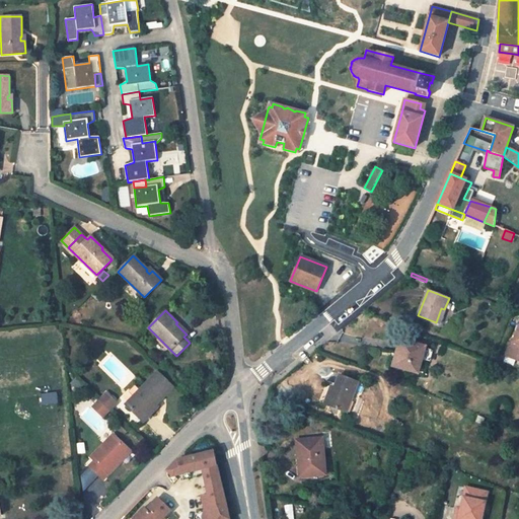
[(518,325),(513,342),(511,341),(507,351),(516,355),(515,360),(518,361),(518,325)]
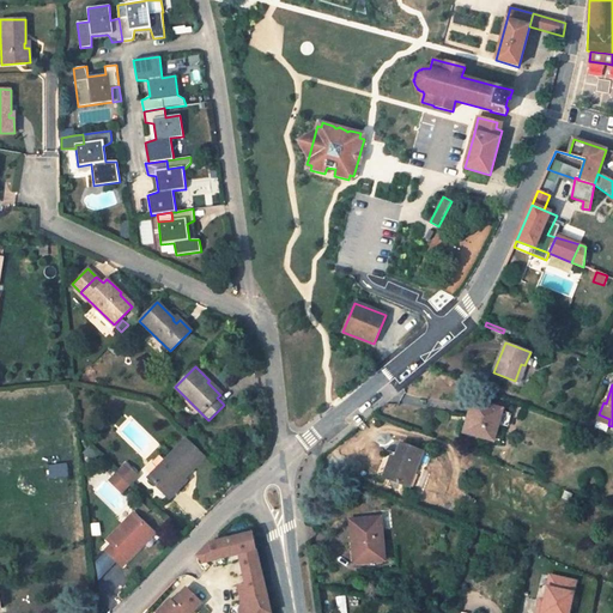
[(502,410),(473,401),(469,416),(473,417),(468,432),(492,439),(502,410)]
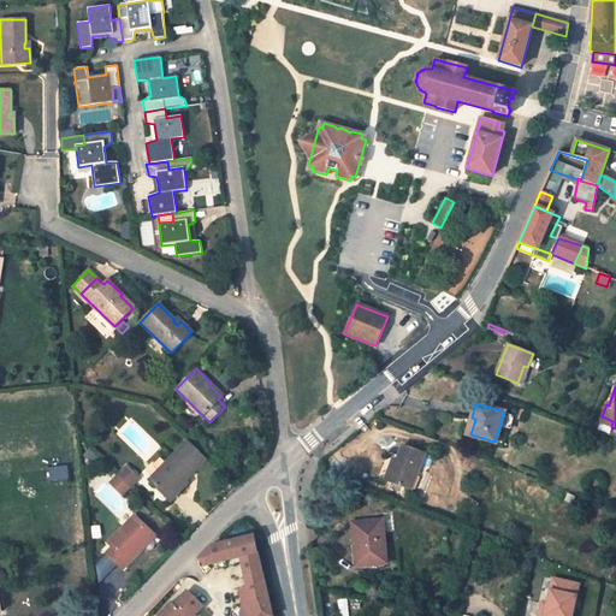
[(612,421),(602,416),(599,422),(611,427),(612,421)]
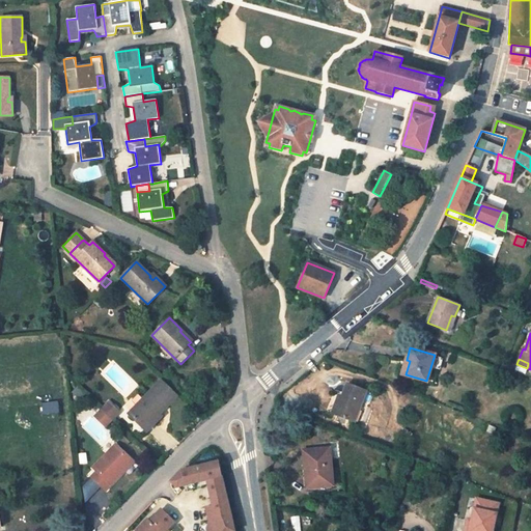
[(177,397),(161,381),(129,414),(146,431),(156,423),(151,420),(158,414),(159,415),(177,397)]
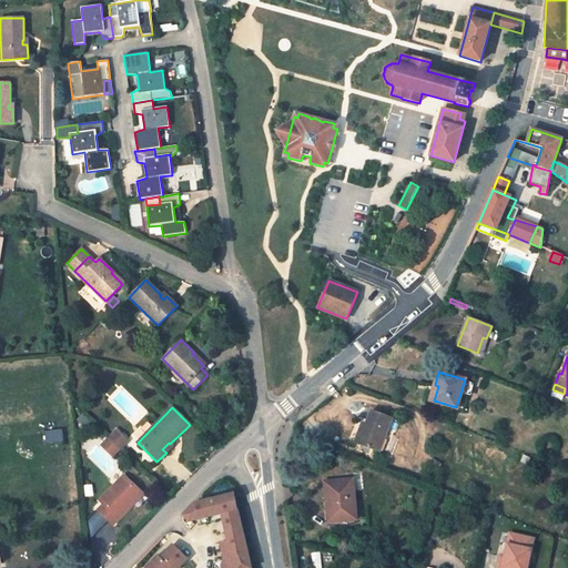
[(392,418),(371,411),(365,424),(364,427),(361,426),(355,442),(376,450),(381,437),(384,438),(392,418)]
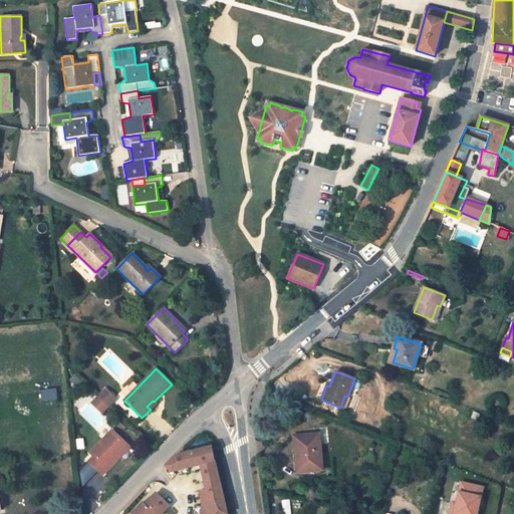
[(75,375),(70,380),(77,387),(82,382),(75,375)]
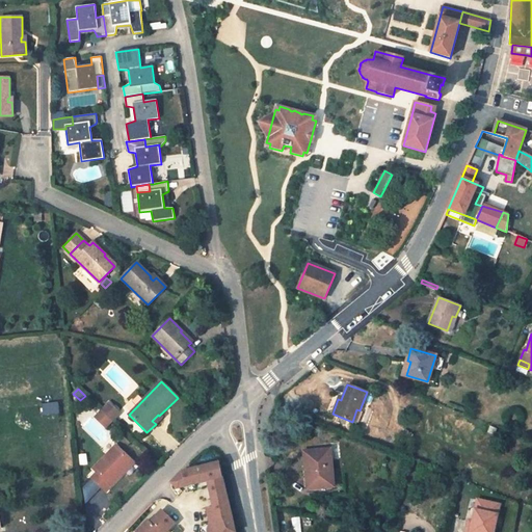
[(95,418),(106,427),(112,421),(102,410),(95,418)]
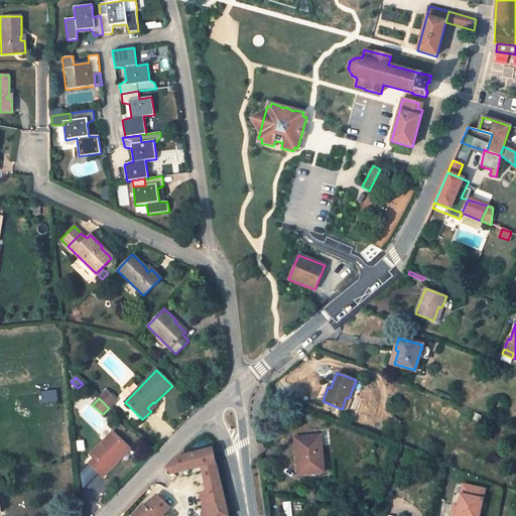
[(154,403),(153,402),(147,408),(151,411),(156,405),(154,403)]
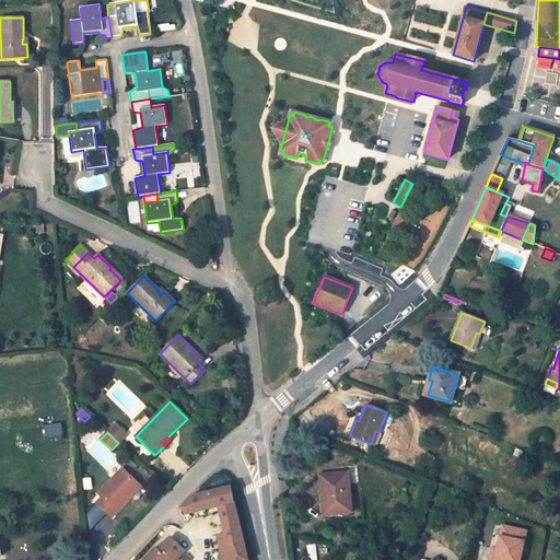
[(523,451),(515,448),(513,455),(521,457),(523,451)]
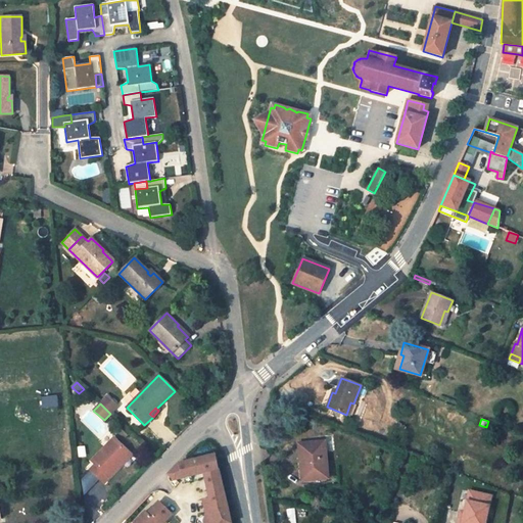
[(90,470),(103,483),(121,466),(120,464),(130,454),(114,438),(92,461),(96,465),(90,470)]
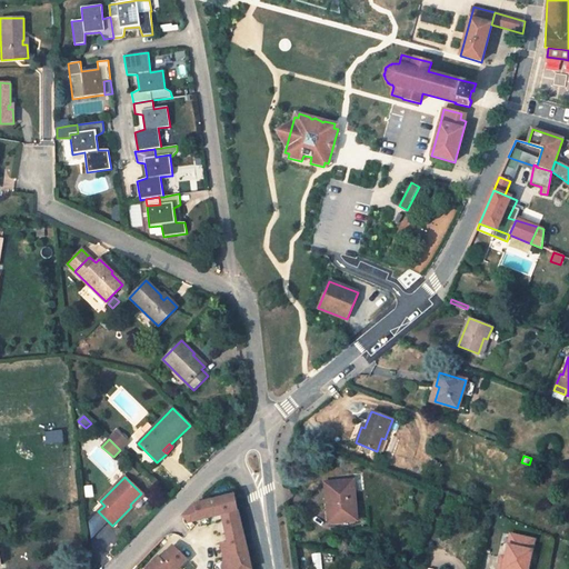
[(356,520),(352,481),(326,483),(328,505),(330,505),(332,522),(356,520)]
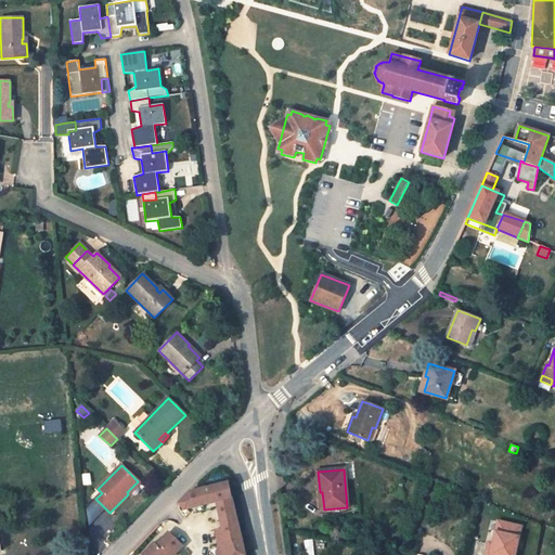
[(241,539),(229,482),(190,492),(179,504),(183,510),(211,502),(217,501),(218,504),(223,528),(215,530),(218,545),(241,539)]
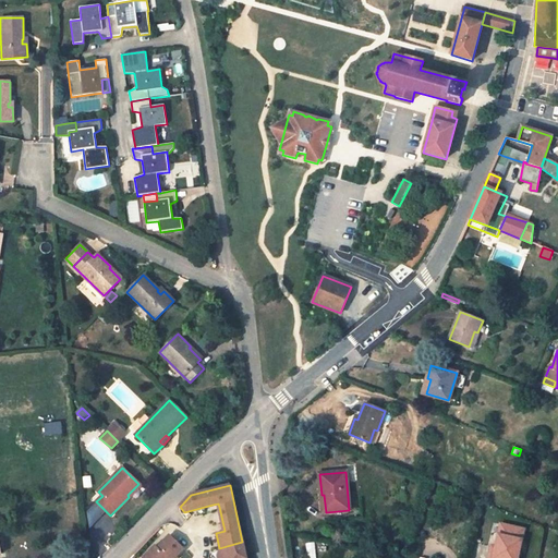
[(517,557),(524,530),(501,524),(496,546),(493,557),(492,557),(489,557),(488,557),(517,557)]
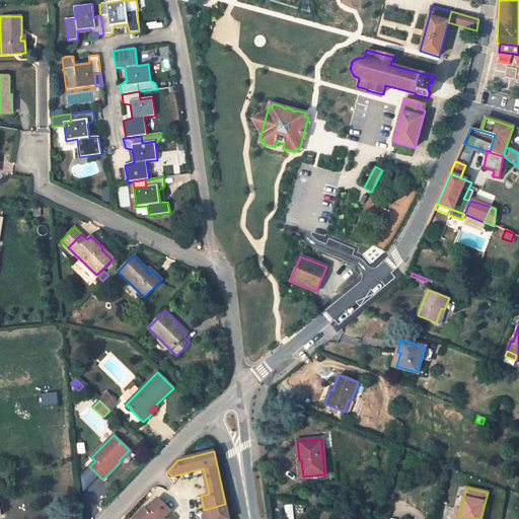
[(133,518),(161,518),(171,510),(158,497),(146,509),(144,507),(133,518)]
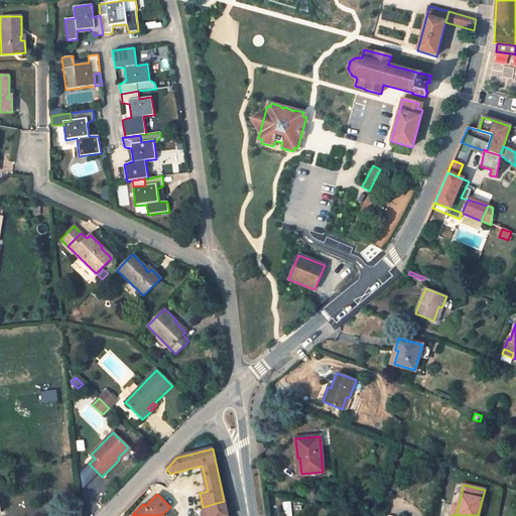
[(227,515),(224,501),(203,507),(202,515),(227,515)]
